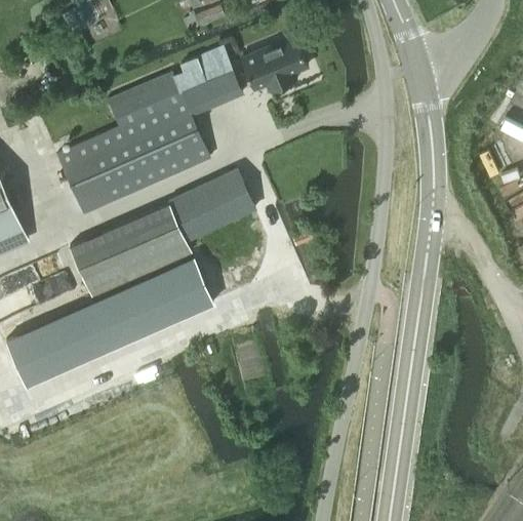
[(245,6),(226,14),(219,0),(183,0),(178,2),(184,13),(193,9),(194,13),(189,14),(191,19),(184,22),(189,33),(201,29),(202,29),(228,18),(231,24),(249,15),(245,6)]
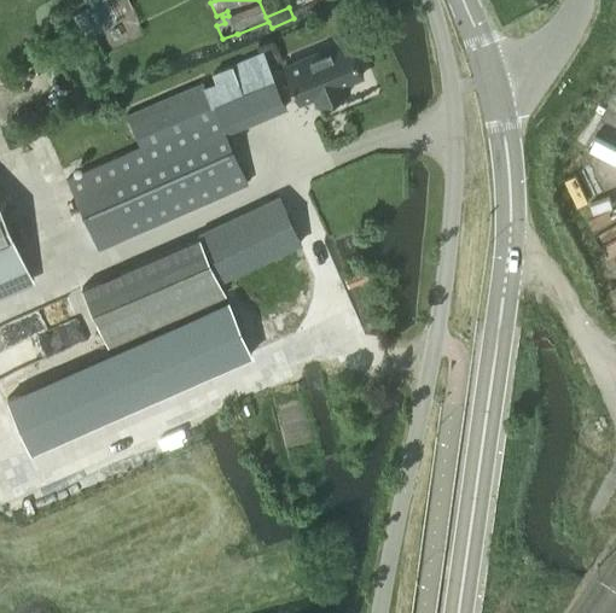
[(349,45),(284,73),(300,107),(314,101),(319,111),(350,98),(346,88),(364,81),(349,45)]
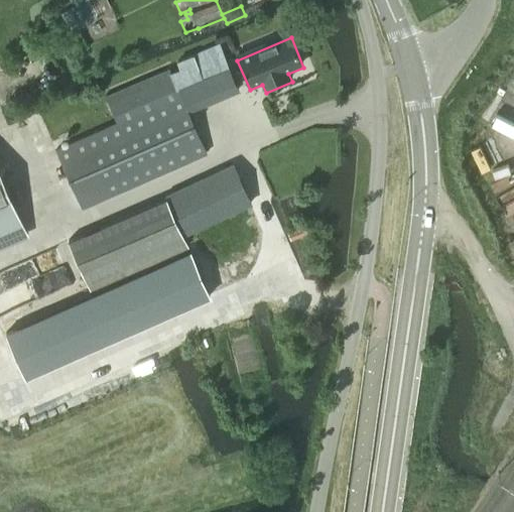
[(120,125),(118,126),(56,152),(83,212),(208,157),(189,116),(241,94),(221,47),(178,66),(181,72),(174,76),(172,72),(109,100),(120,125)]
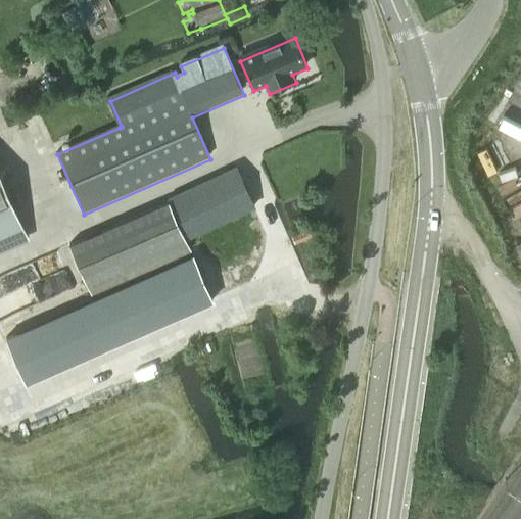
[(169,203),(170,205),(70,248),(92,296),(192,253),(187,242),(256,210),(238,171),(169,203)]
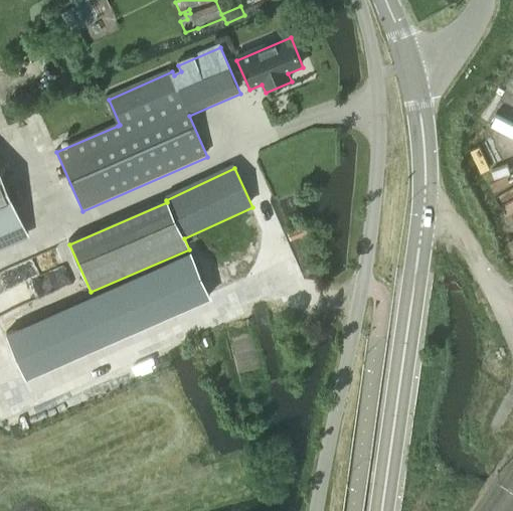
[(0,177),(0,246),(25,236),(0,177)]
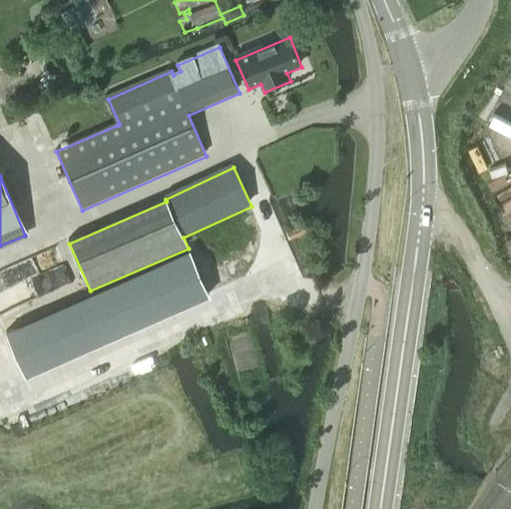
[(303,226),(287,232),(291,242),(307,236),(303,226)]
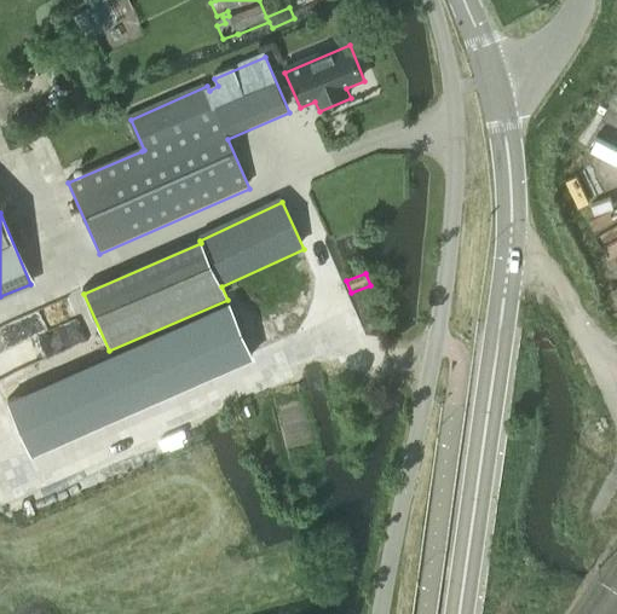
[(253,359),(254,359),(229,306),(9,403),(33,456),(253,359)]
